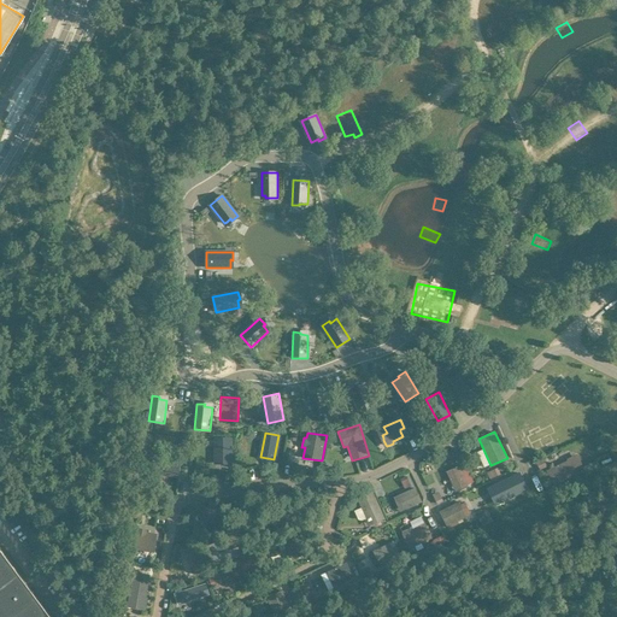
[(231,439),(216,439),(216,463),(231,463),(231,439)]
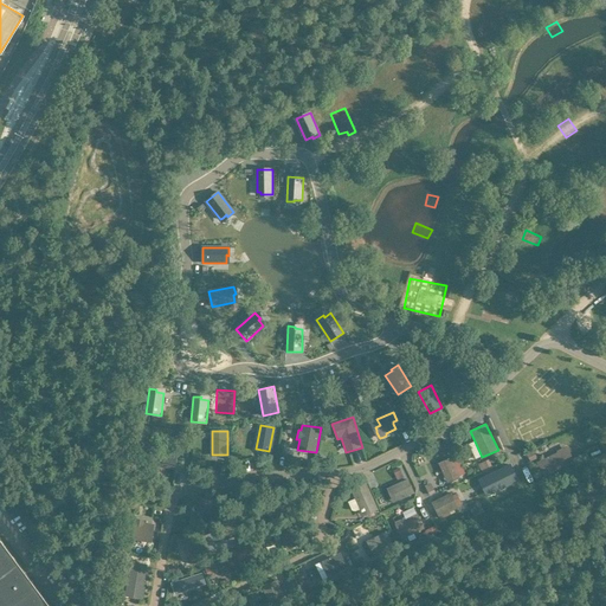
[(574,463),(567,446),(556,451),(558,452),(536,462),(543,477),(574,463)]
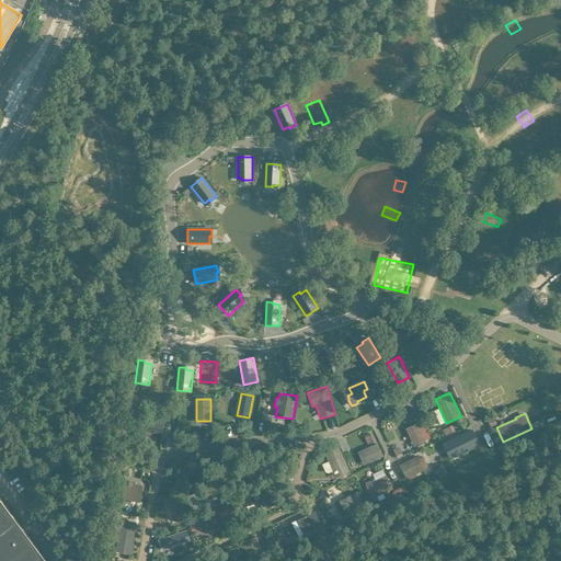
[(494,418),(488,421),(491,427),(497,424),(494,418)]
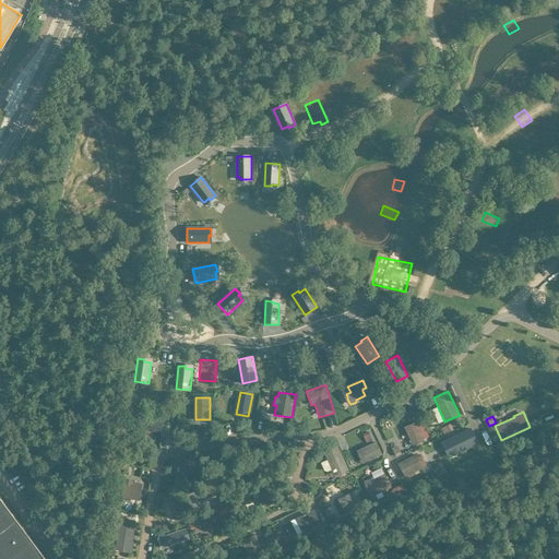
[(139,417),(138,429),(162,431),(162,419),(139,417)]
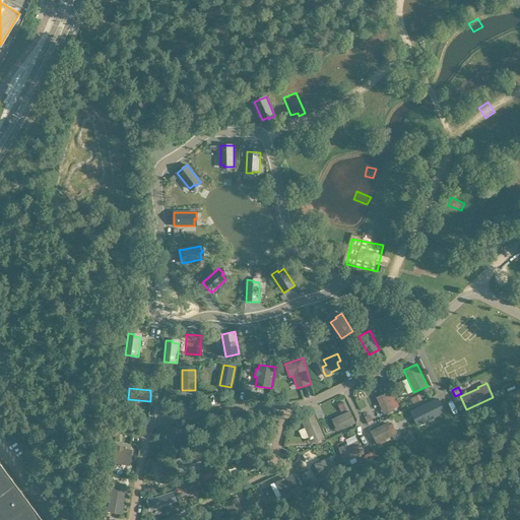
[(395,409),(387,392),(376,398),(384,414),(395,409)]
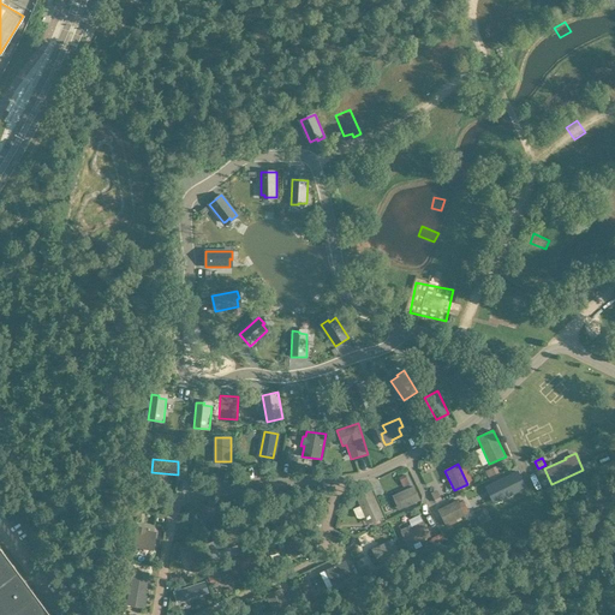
[(495,467),(485,472),(489,478),(499,473),(495,467)]
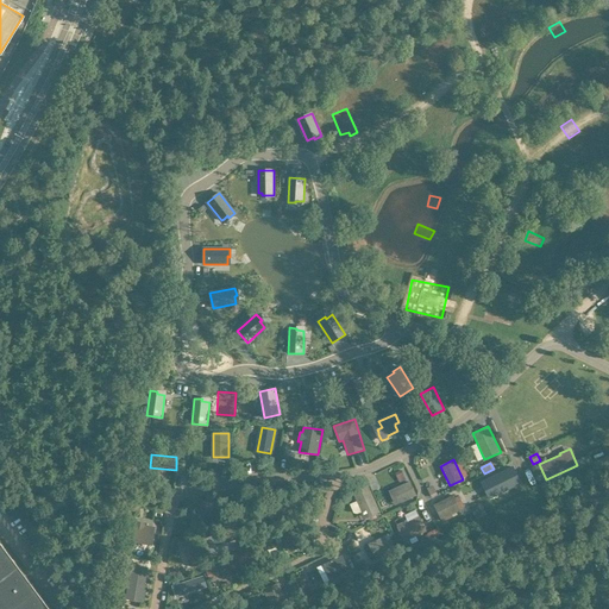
[(514,468),(484,482),(491,497),(521,482),(514,468)]
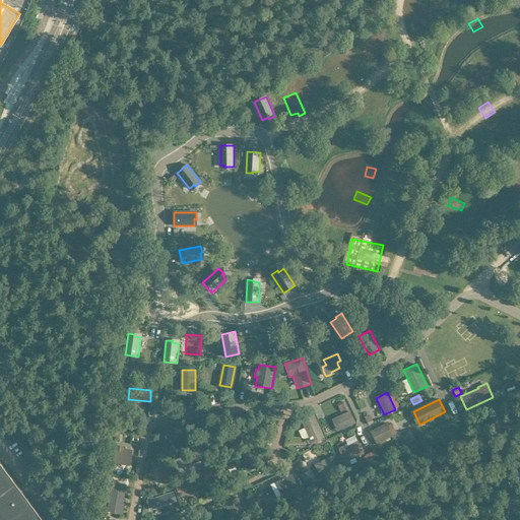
[(342,402),(337,404),(341,412),(346,409),(342,402)]
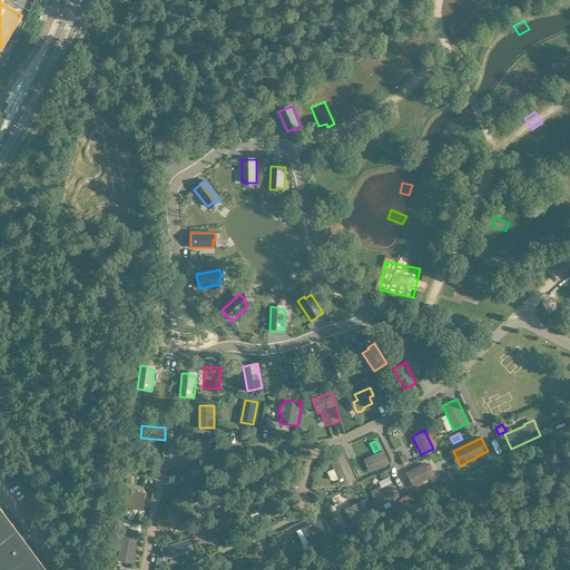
[(390,463),(384,450),(364,460),(370,472),(390,463)]
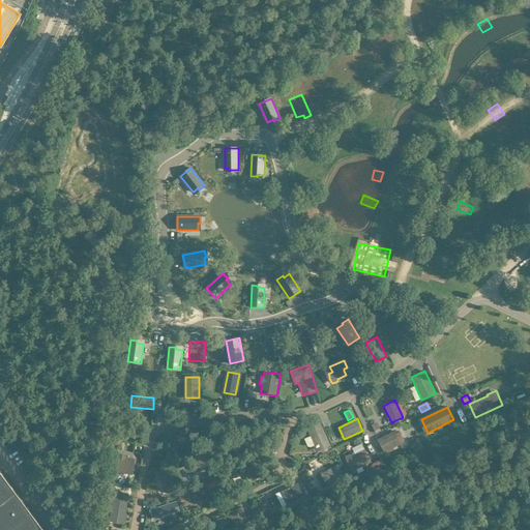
[(320,421),(312,425),(313,429),(307,431),(317,451),(331,445),(320,421)]
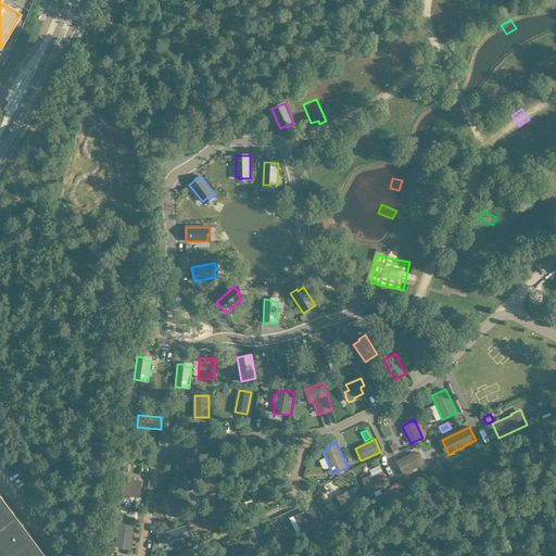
[(394,443),(390,445),(394,454),(399,451),(394,443)]
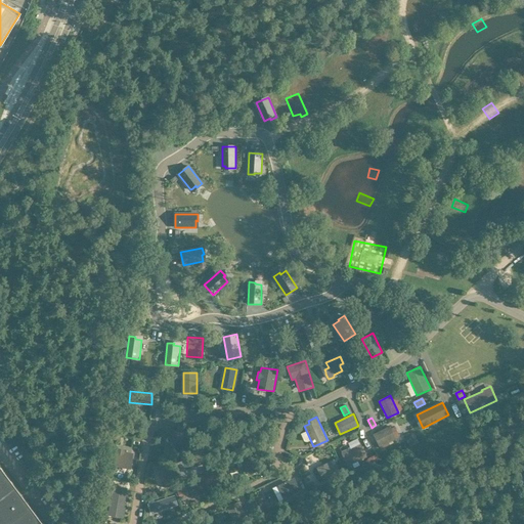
[(177,430),(177,429),(170,431),(175,446),(195,439),(189,425),(177,430)]
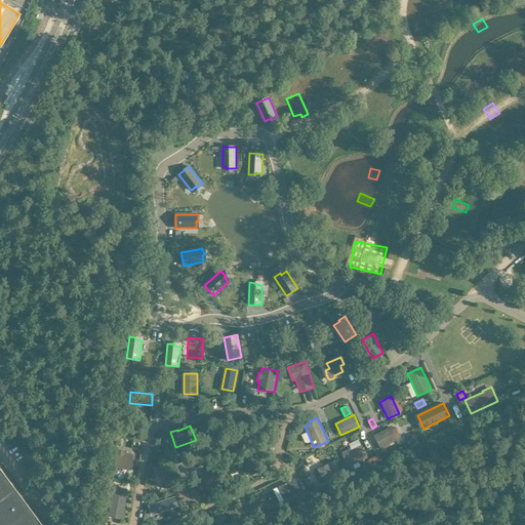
[(373,435),(379,447),(397,439),(391,427),(373,435)]
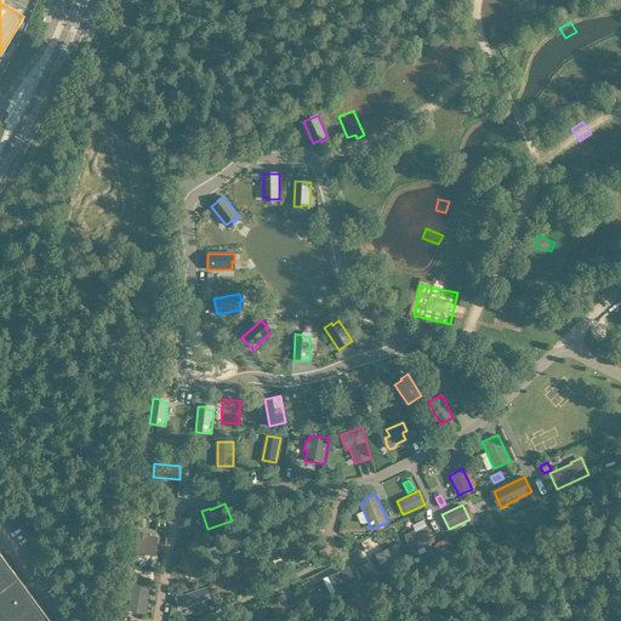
[(491,518),(479,524),(483,530),(495,525),(491,518)]
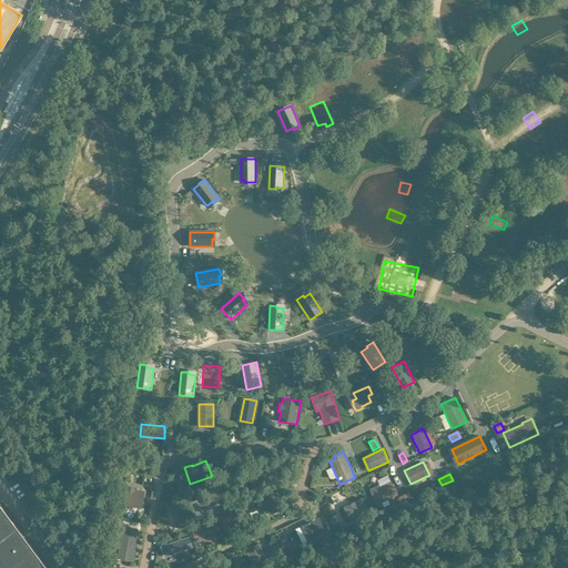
[(371,492),(377,506),(398,496),(392,482),(371,492)]
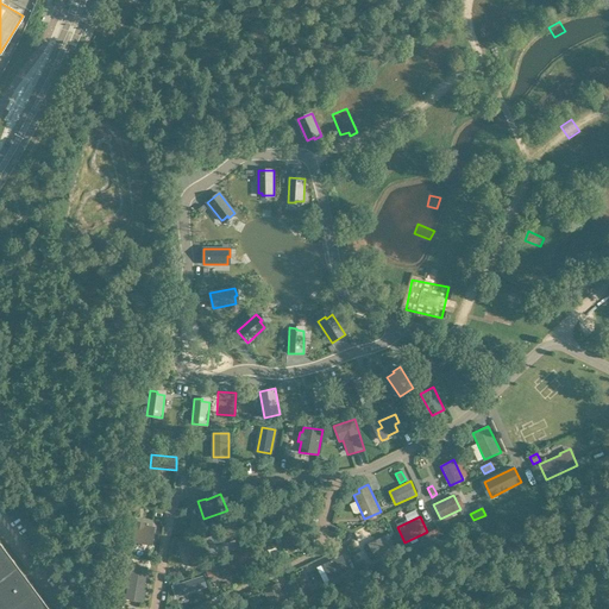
[(152,546),(156,527),(130,523),(127,541),(152,546)]
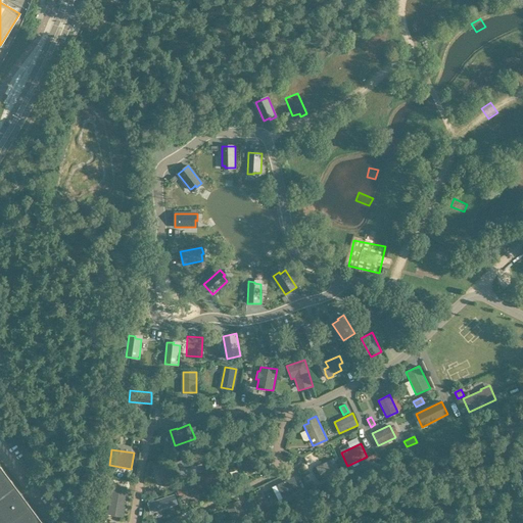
[(240,460),(246,472),(252,469),(253,472),(260,468),(252,453),(240,460)]
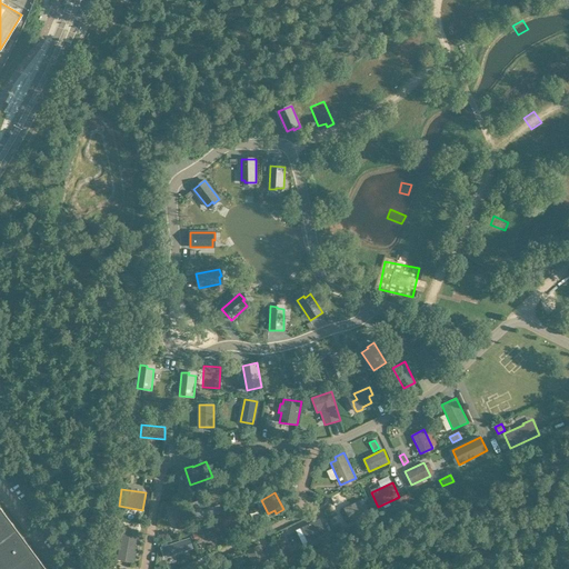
[(343,508),(351,522),(369,513),(362,498),(343,508)]
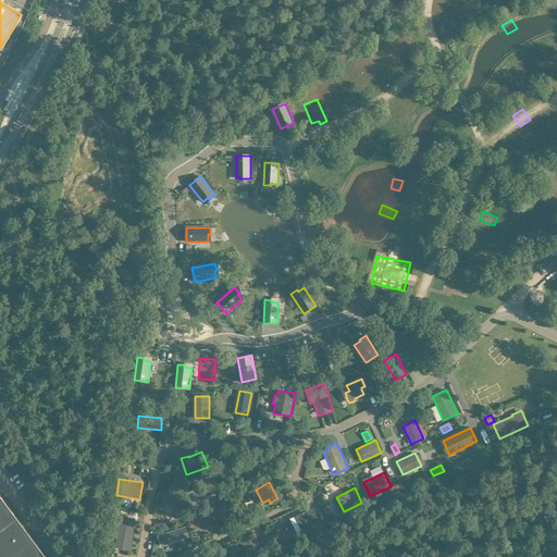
[(218,500),(214,493),(198,499),(195,490),(186,493),(193,510),(218,500)]
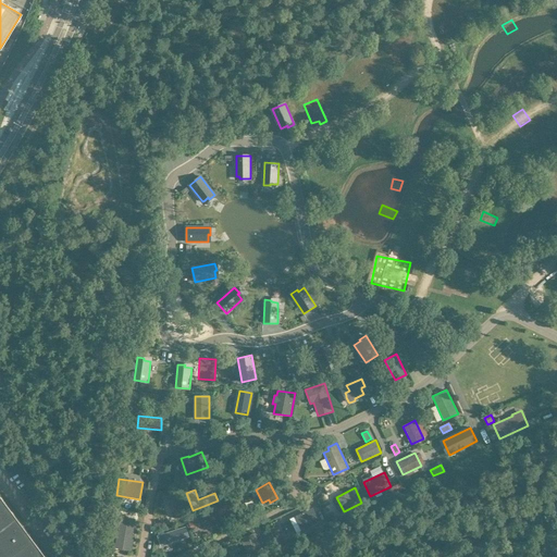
[(174,493),(170,494),(176,518),(181,517),(184,517),(185,516),(180,497),(178,492),(175,493),(174,493)]
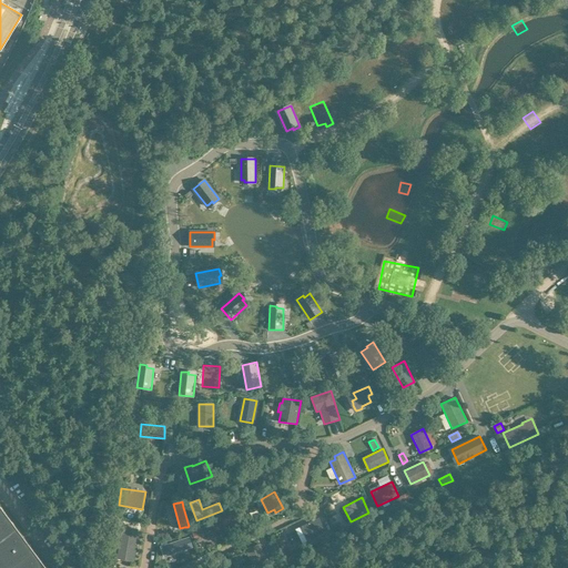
[(0,567),(47,567),(4,511),(0,505),(0,567)]
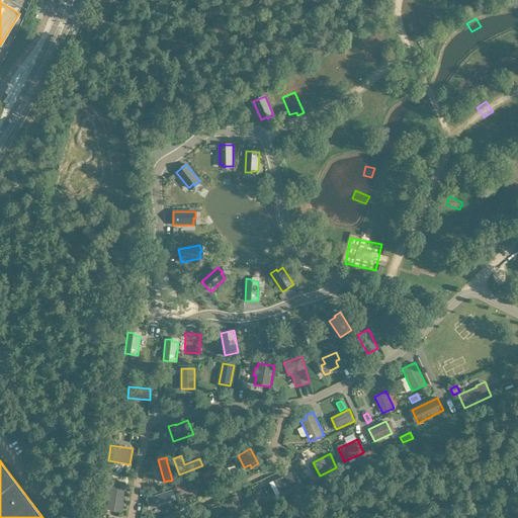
[(187,478),(194,492),(201,488),(201,487),(219,479),(212,465),(187,478)]
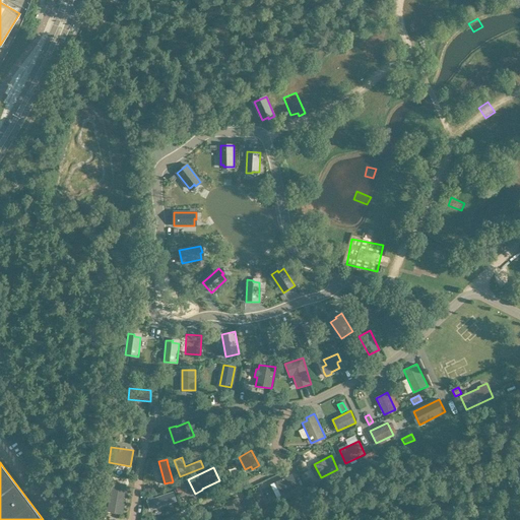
[(275,481),(281,495),(298,486),(291,473),(275,481)]
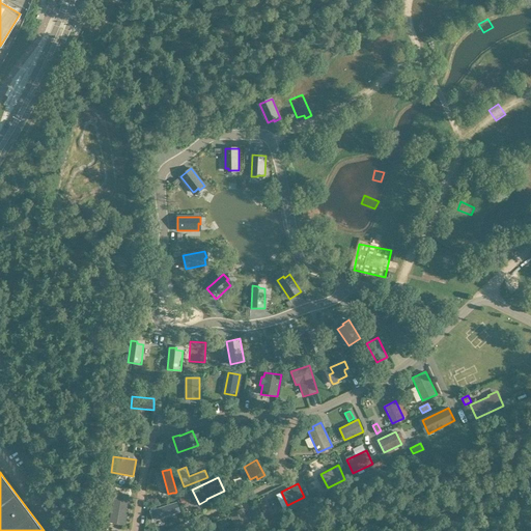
[(109,522),(126,525),(128,514),(126,513),(129,495),(114,492),(109,522)]
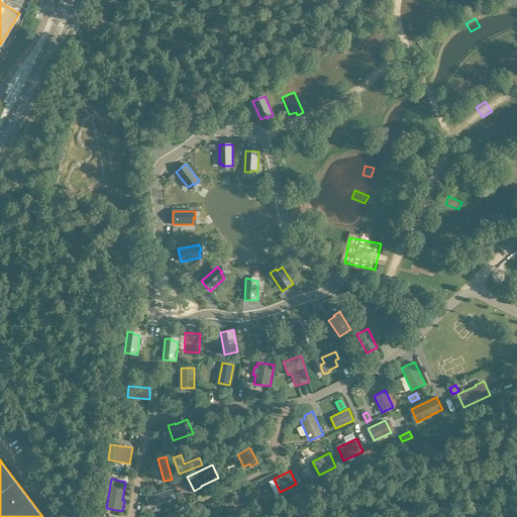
[(173,489),(146,498),(149,506),(175,498),(173,489)]
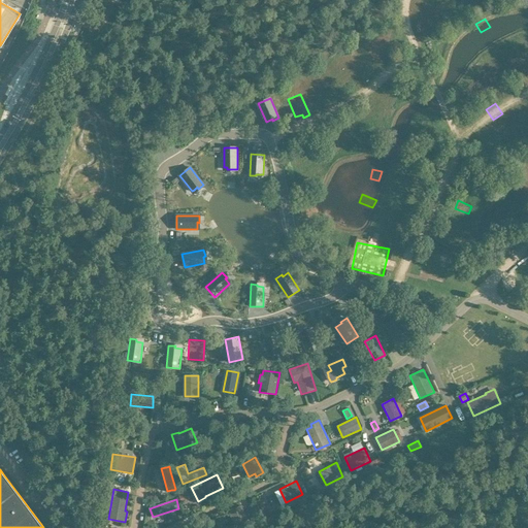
[(265,503),(260,504),(263,513),(261,513),(263,519),(271,516),(269,509),(268,510),(265,503)]
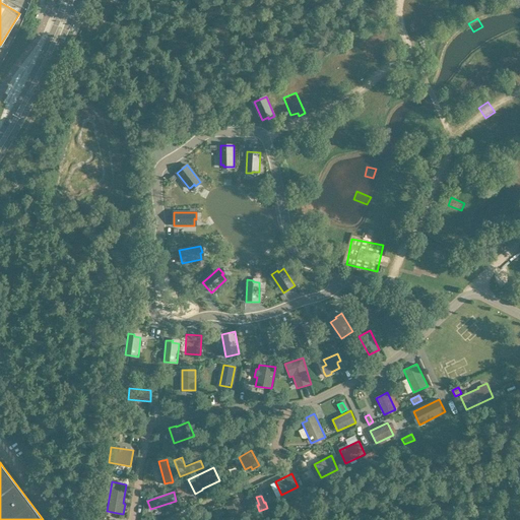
[(224,502),(231,519),(245,515),(238,498),(224,502)]
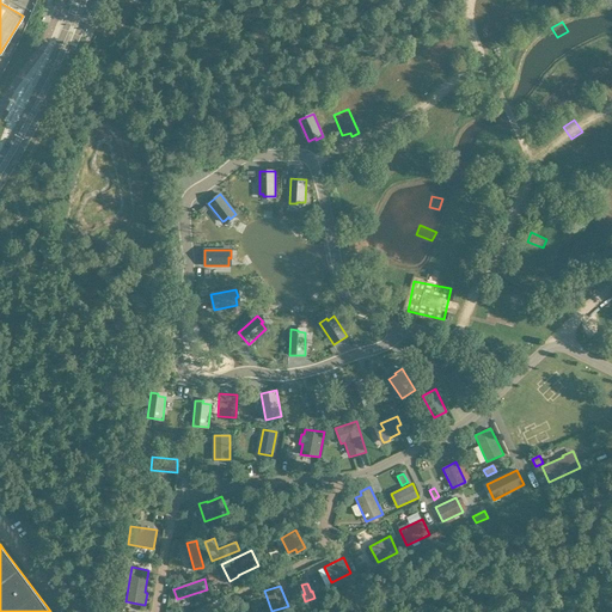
[(297,588),(291,591),(294,600),(300,598),(297,588)]
